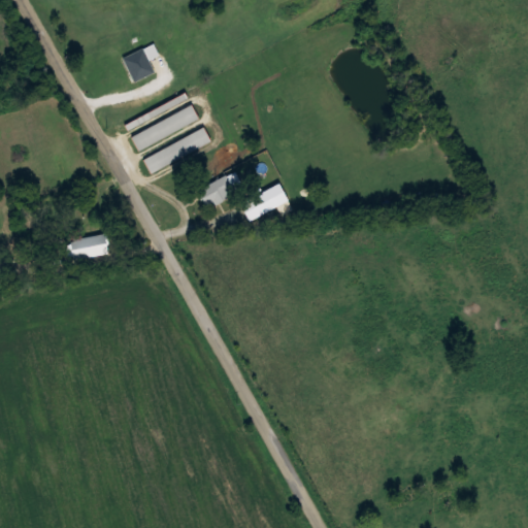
[(146,46),(124,58),(131,70),(153,60),(146,46)]
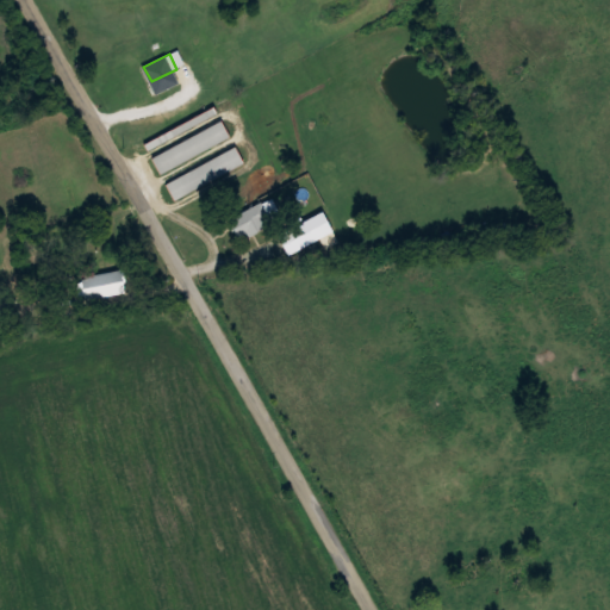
[(216,114),(211,106),(147,143),(150,151),(216,114)]
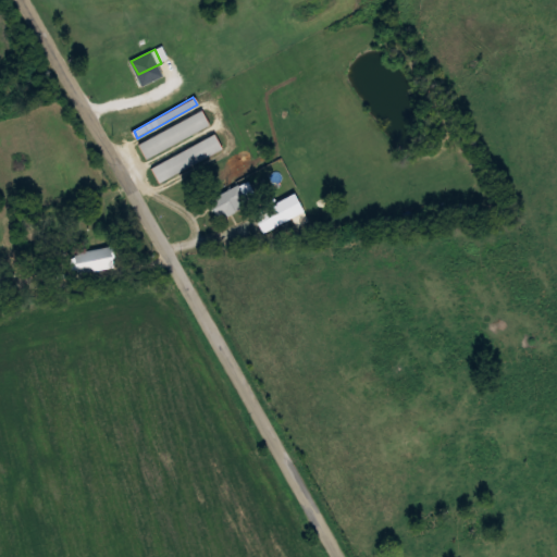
[(139,141),(147,158),(211,126),(202,110),(139,141)]
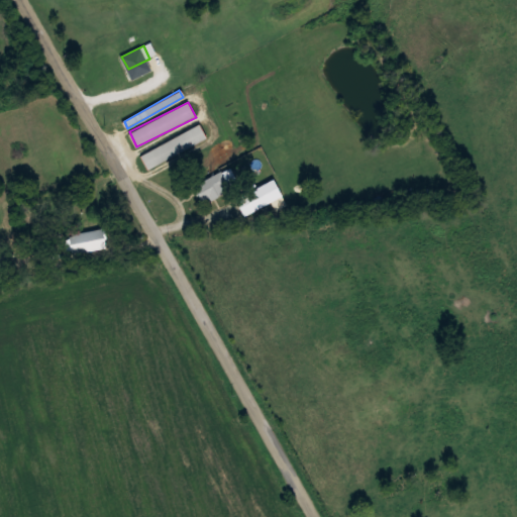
[(141,153),(149,169),(208,138),(200,123),(141,153)]
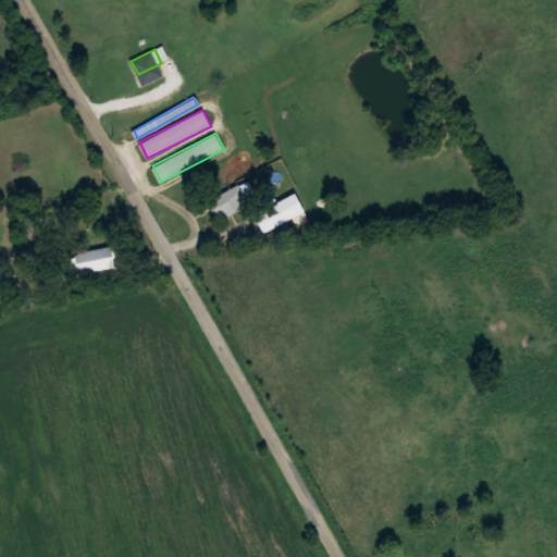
[(245,186),(210,196),(215,215),(250,206),(245,186)]
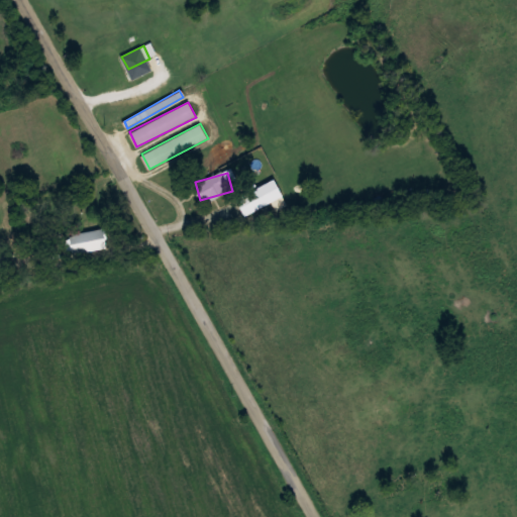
[(246,216),(283,196),(273,178),(236,199),(246,216)]
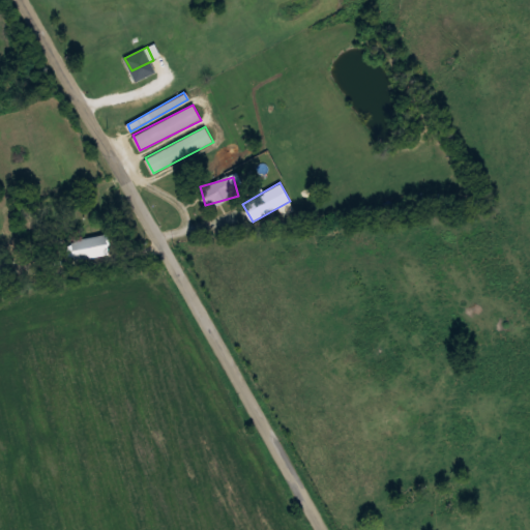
[(109,252),(105,234),(68,243),(74,261),(109,252)]
